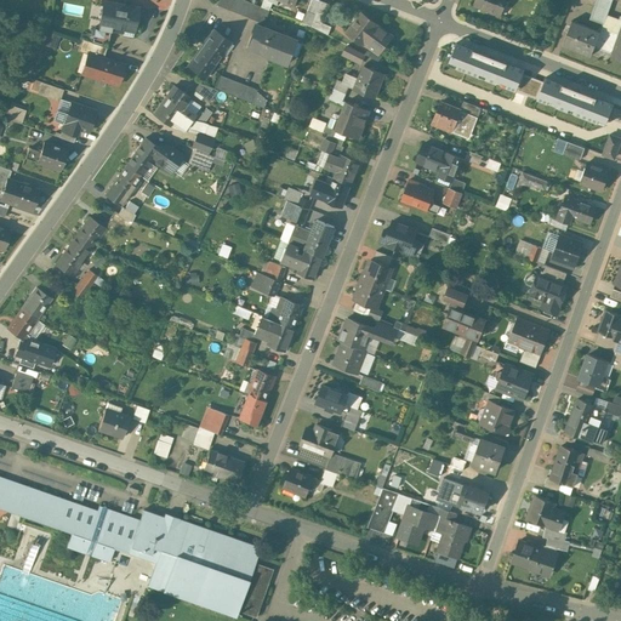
[(269,10),(243,0),(218,0),(216,5),(265,24),(269,10)]
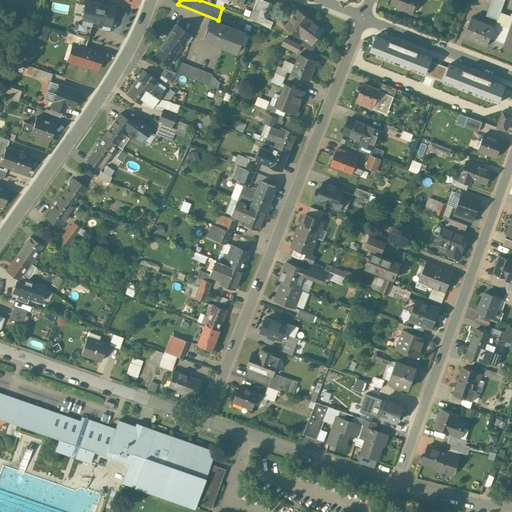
[(262,0),(256,0),(249,19),(256,22),(264,1),(262,0)]
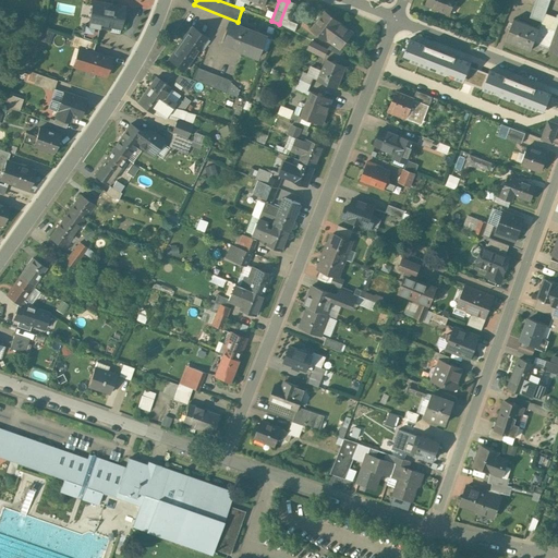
[(455,0),(426,0),(425,4),(449,14),(455,0)]
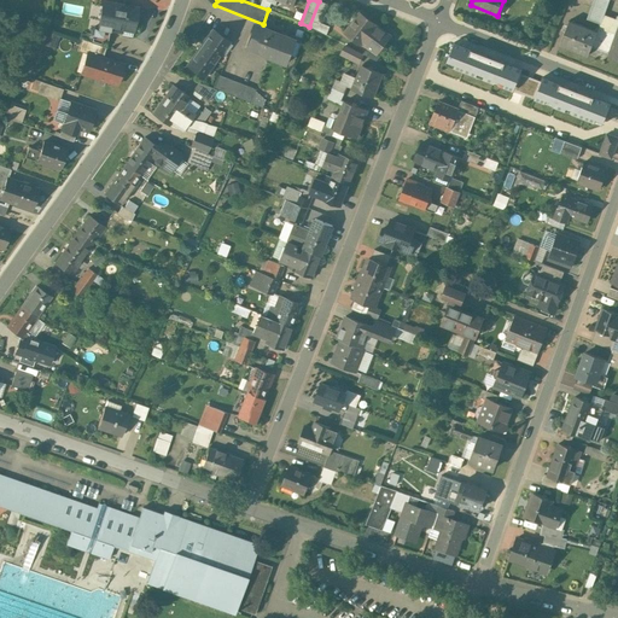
[(138,7),(103,1),(98,28),(110,30),(111,30),(122,33),(123,29),(133,31),(138,7)]
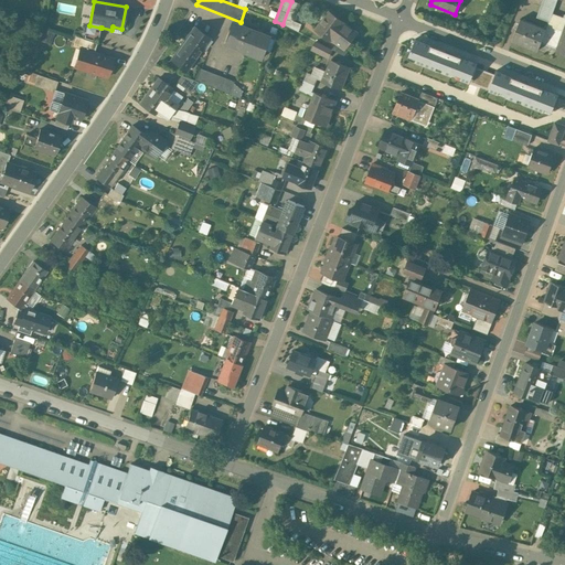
[(301,24),(294,21),(300,4),(291,1),(283,24),(298,32),(301,24)]
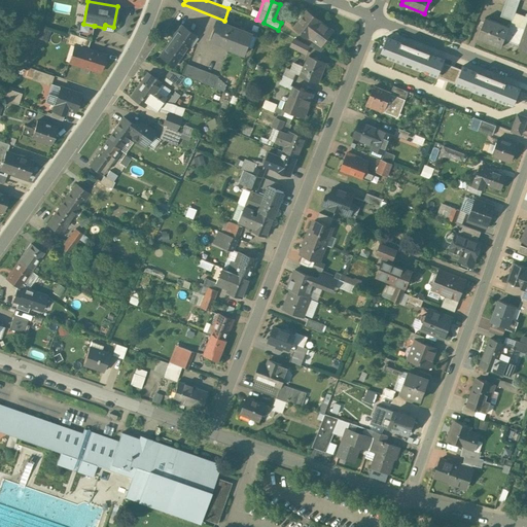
[(518,6),(505,2),(504,5),(500,16),(512,21),(515,13),(518,6)]
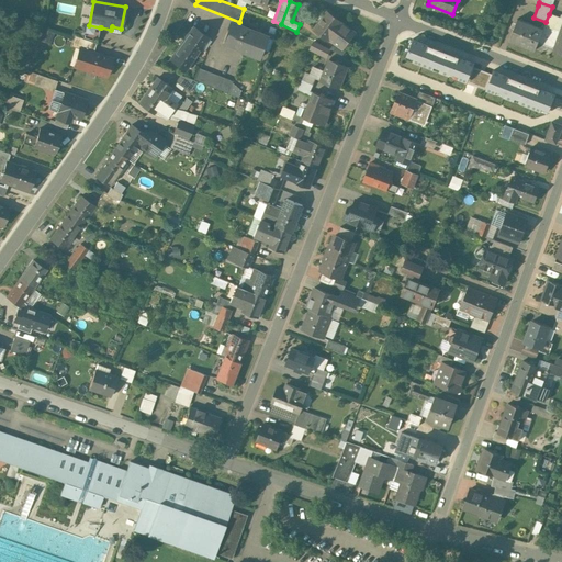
[(341,22),(327,11),(314,29),(329,40),(329,38),(343,48),(355,32),(341,23),(341,22)]
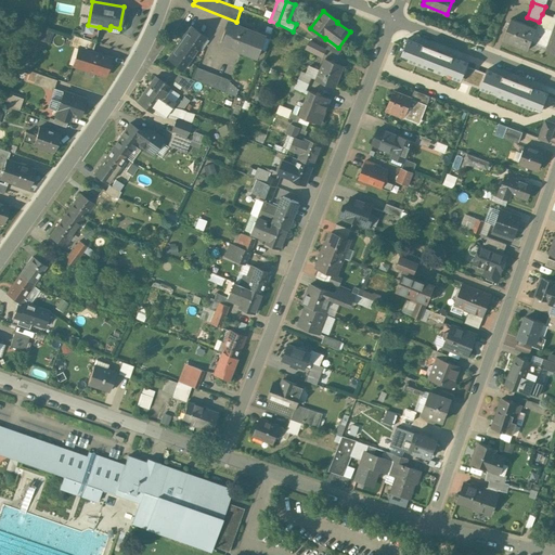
[(554,25),(554,17),(542,14),(539,22),(538,25),(553,30),(554,25)]
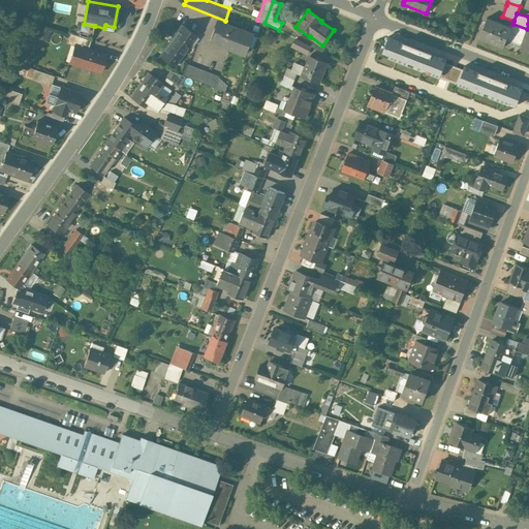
[(510,27),(487,18),(478,38),(503,48),(506,40),(510,27)]
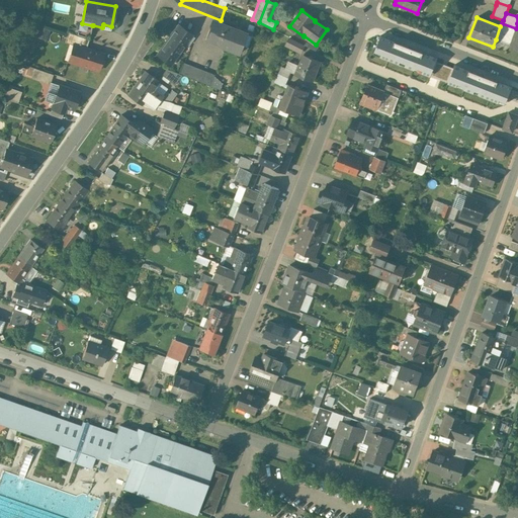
[(248,33),(213,20),(205,39),(240,53),(248,33)]
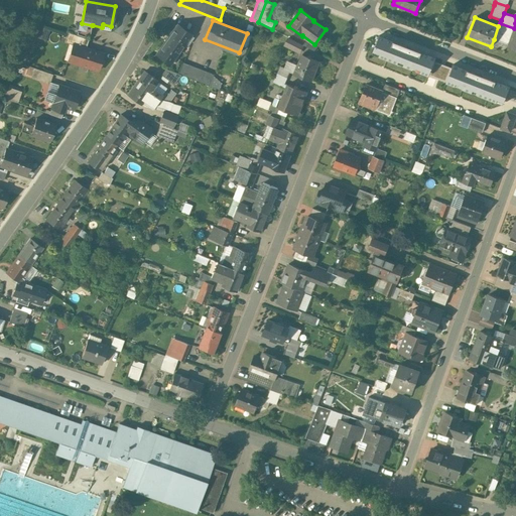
[(464,24),(459,21),(455,32),(460,34),(464,24)]
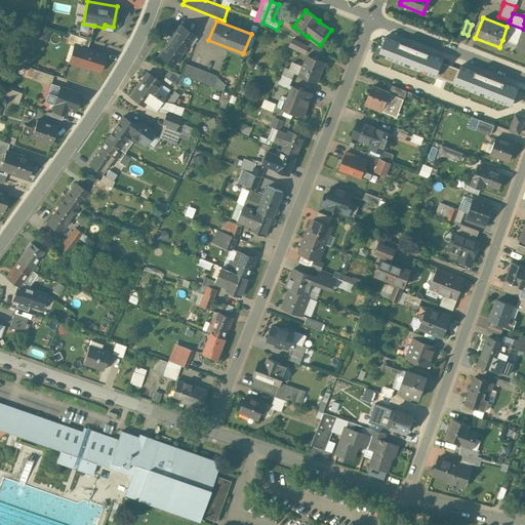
[(83,24),(80,23),(77,36),(90,40),(91,41),(94,26),(93,26),(83,24)]
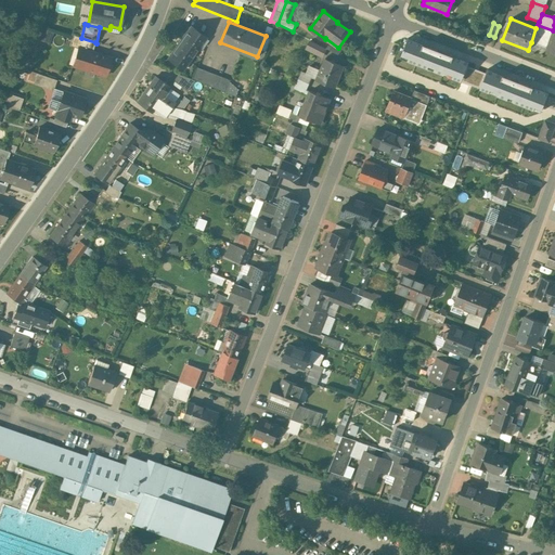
[(553,30),(538,25),(537,28),(536,28),(531,42),(546,48),(553,30)]
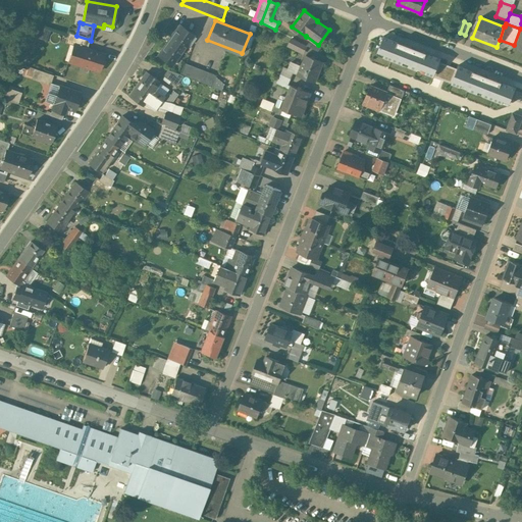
[(179,25),(158,55),(171,65),(193,35),(179,25)]
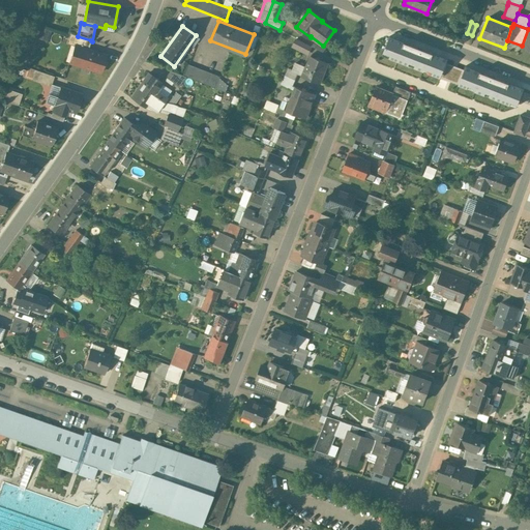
[(77,36),(70,34),(67,43),(74,46),(75,42),(77,36)]
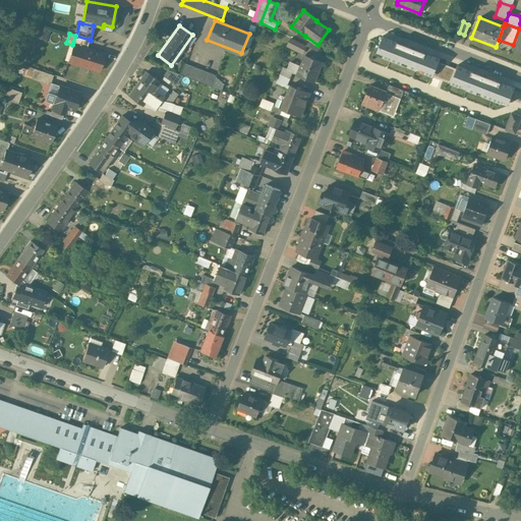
[(76,36),(75,36),(73,42),(87,46),(85,49),(87,49),(90,40),(76,36)]
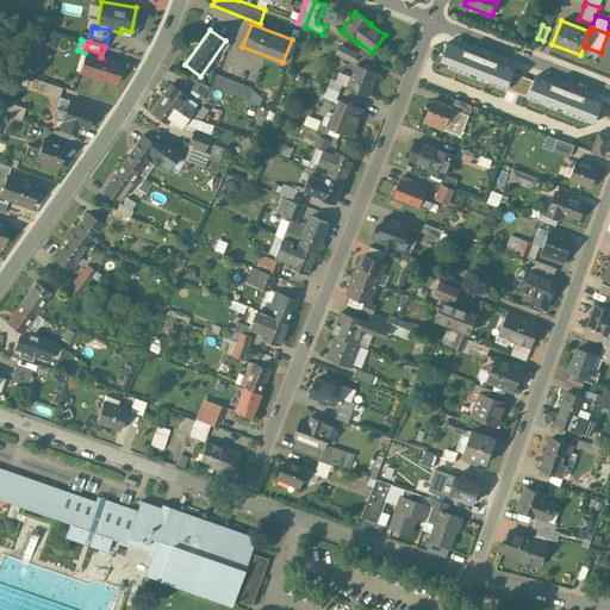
[(484,56),(450,43),(442,63),(477,76),(484,56)]
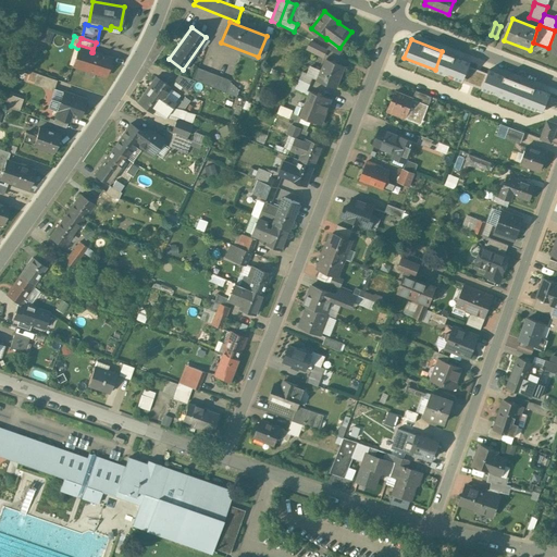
[(327,49),(311,40),(307,49),(323,57),(327,49)]
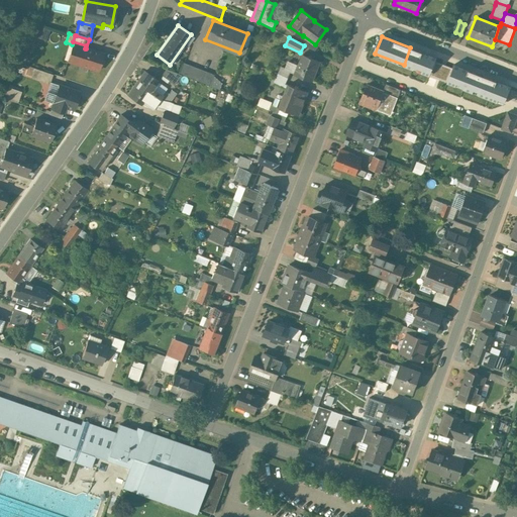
[(85,48),(77,45),(71,62),(98,71),(103,55),(86,48),(85,48)]
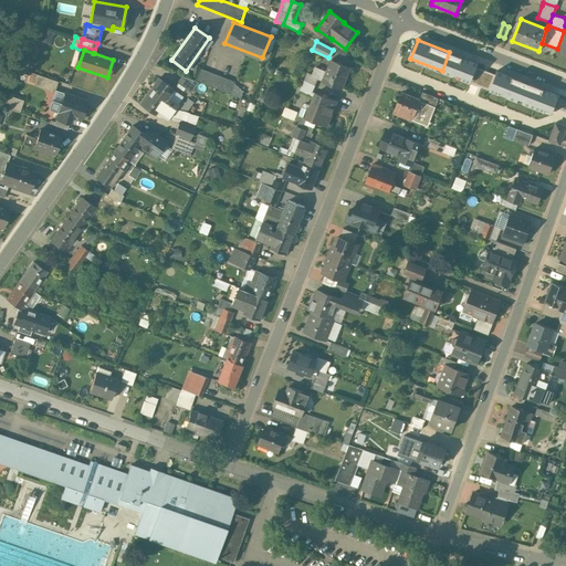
[(480,64),(449,52),(442,71),(473,83),(480,64)]
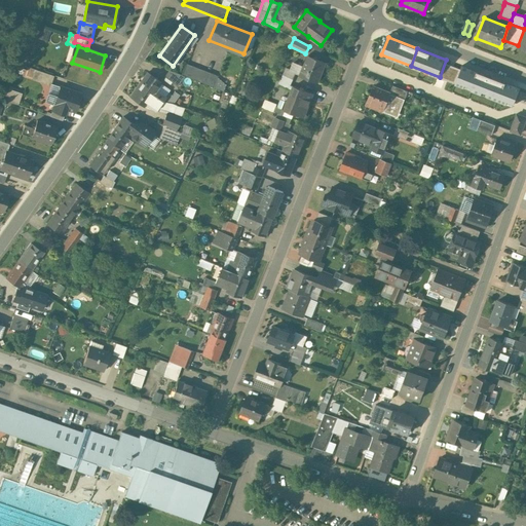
[(325,62),(308,55),(304,67),(300,76),(316,82),(325,62)]
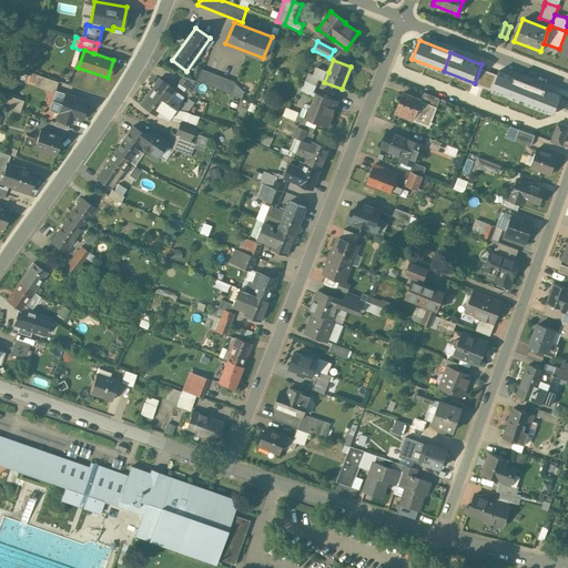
[(328,72),(317,68),(314,75),(320,78),(318,80),(324,82),(328,72)]
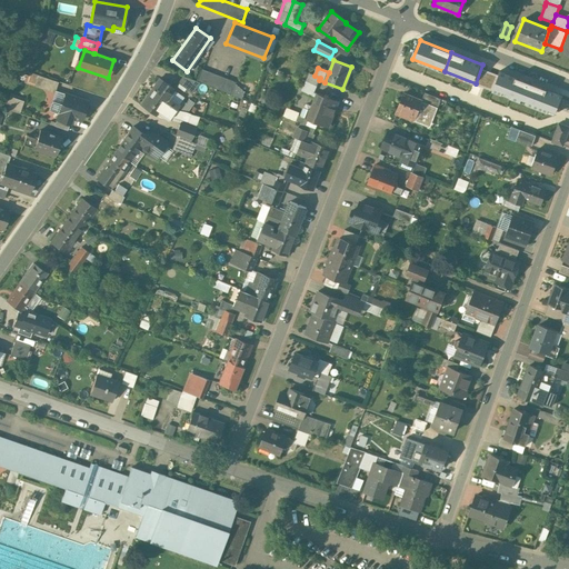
[(236,82),(201,69),(197,81),(199,82),(230,95),(236,82)]
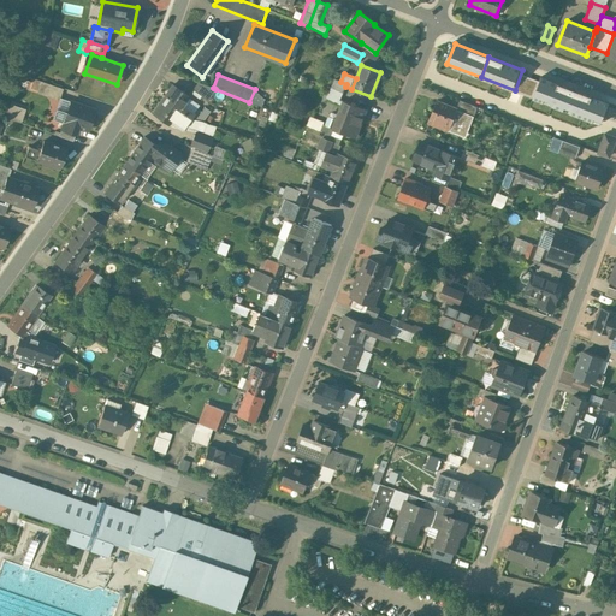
[(341,82),(335,80),(331,88),(343,93),(345,87),(347,84),(341,82)]
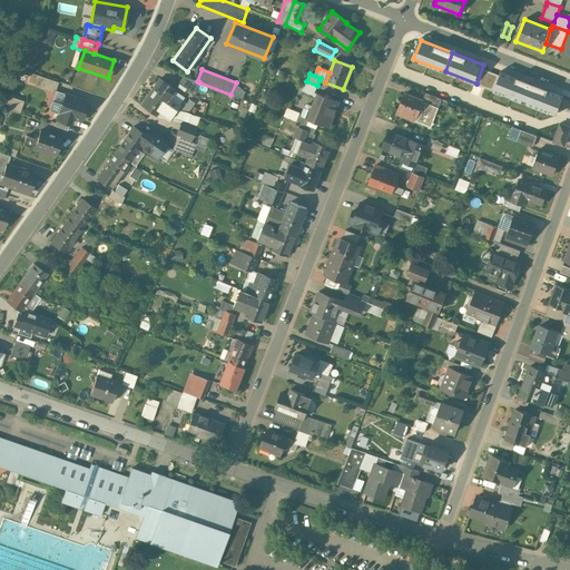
[(58,82),(38,75),(35,84),(56,91),(58,82)]
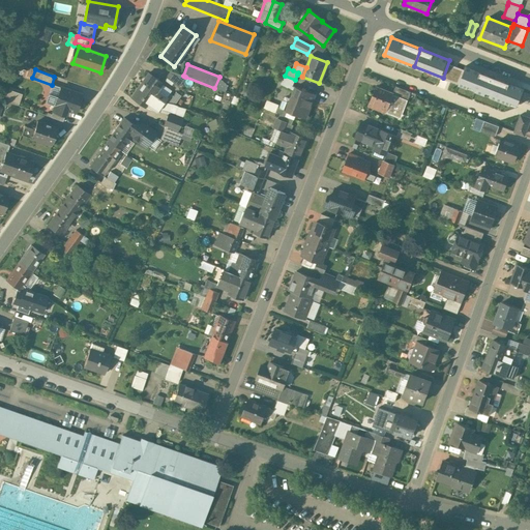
[(183,76),(170,70),(166,78),(178,87),(185,77),(183,76)]
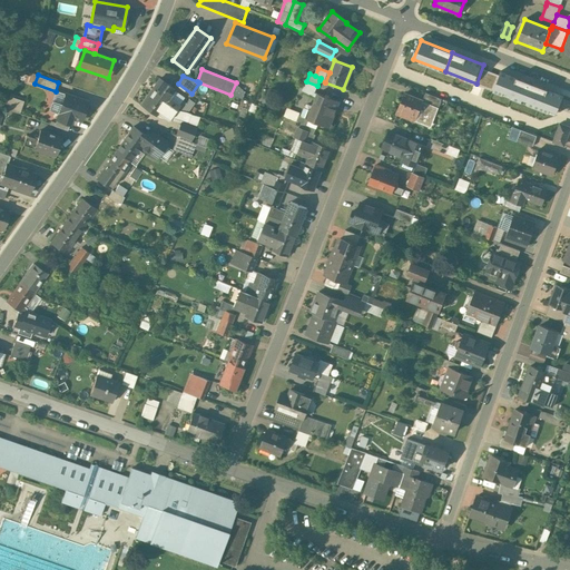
[(542,87),(514,77),(508,96),(534,107),(542,87)]
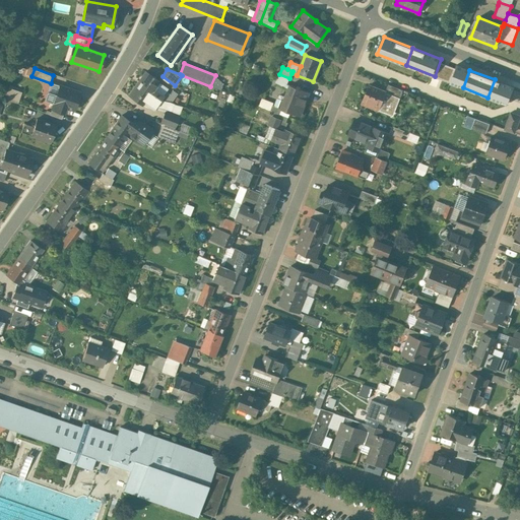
[(159,81),(145,72),(137,83),(150,93),(160,101),(164,96),(164,95),(154,89),(159,81)]
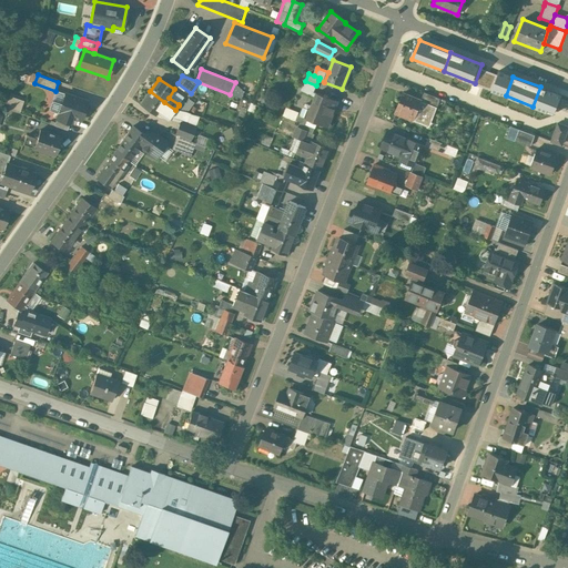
[(316,85),(305,81),(301,91),(312,95),(316,85)]
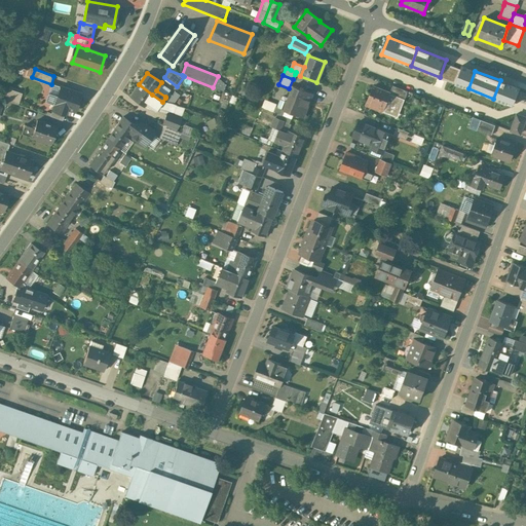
[(525,90),(500,80),(493,99),(518,108),(525,90)]
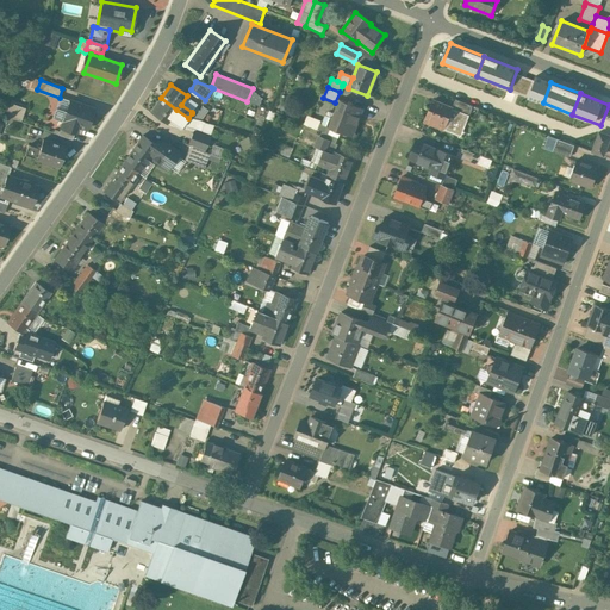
[(176,110),(161,98),(151,112),(167,124),(173,114),(176,110)]
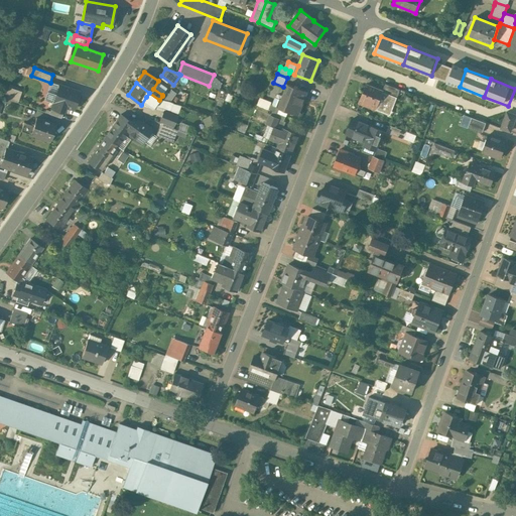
[(400,90),(385,84),(382,91),(397,97),(400,90)]
